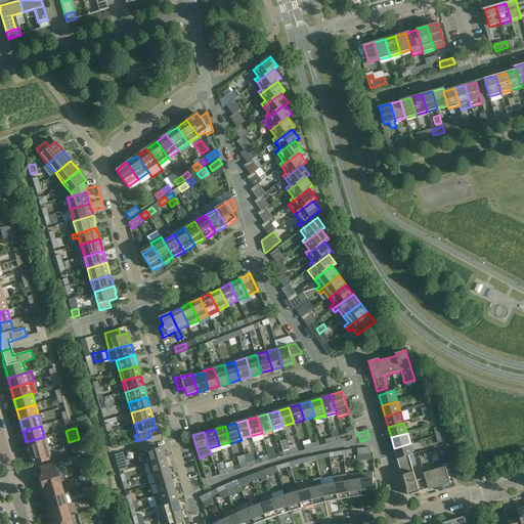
[(44,437),(26,442),(29,453),(47,448),(44,437)]
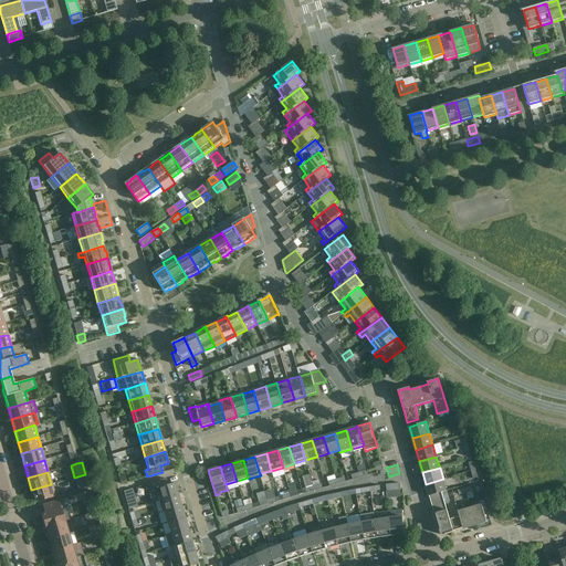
[(443,479),(426,484),(429,495),(441,492),(442,492),(447,491),(443,479)]
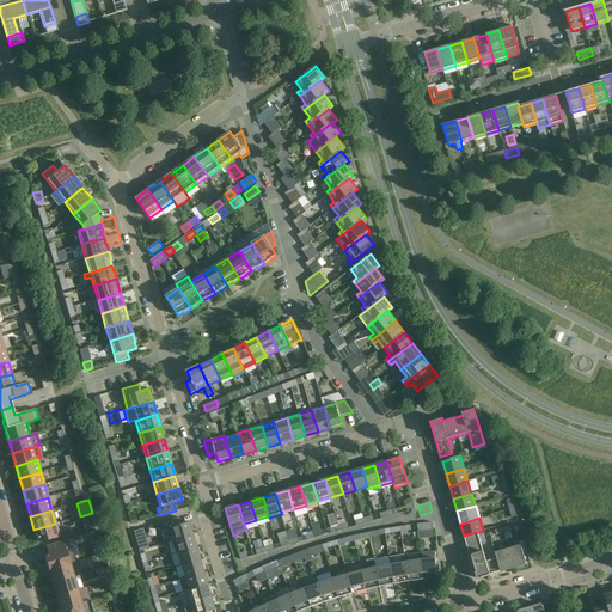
[(193,534),(188,522),(175,526),(172,520),(158,524),(160,531),(164,544),(171,542),(193,534)]
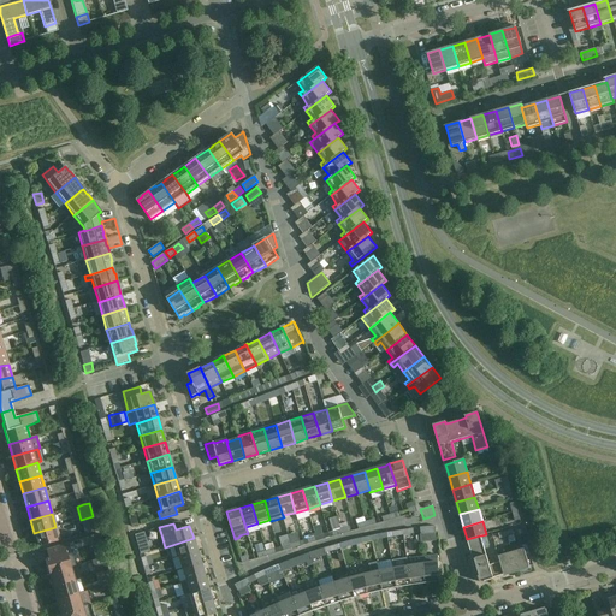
[(39,539),(41,546),(60,540),(55,527),(34,533),(36,540),(39,539)]
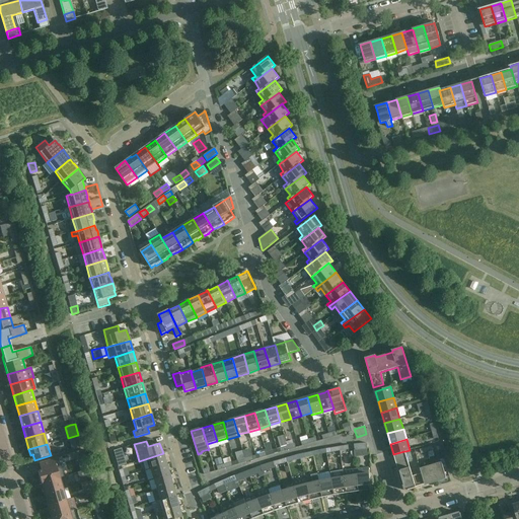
[(397,470),(399,479),(413,476),(405,451),(404,451),(393,454),(398,470),(397,470)]
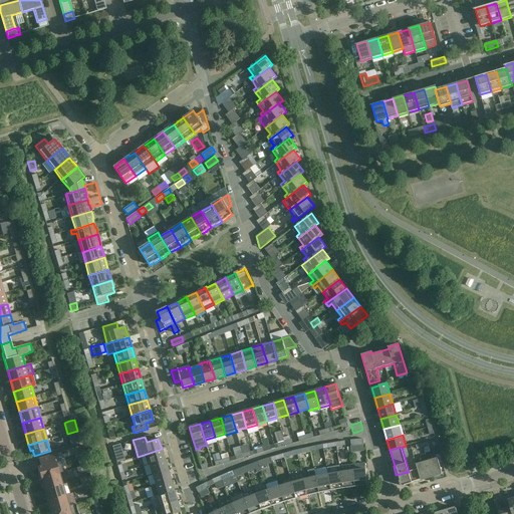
[(144,455),(147,465),(149,465),(165,460),(162,449),(144,455)]
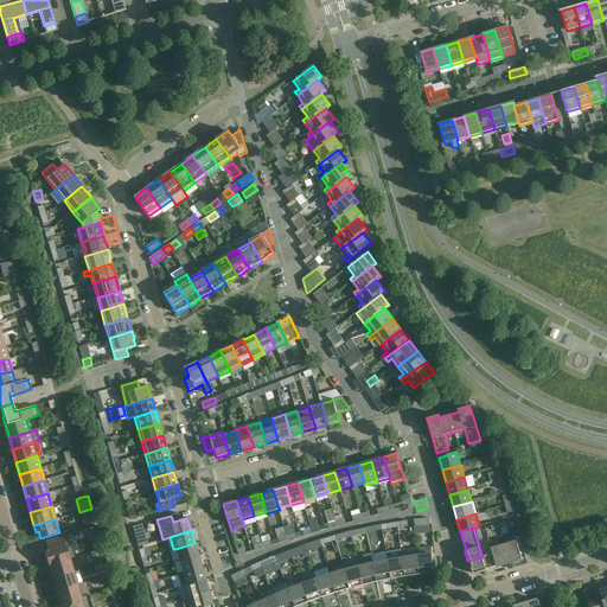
[(147,543),(144,534),(135,536),(139,545),(147,543)]
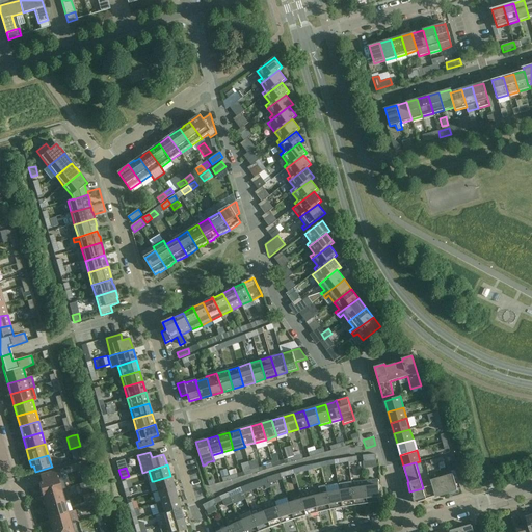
[(38,483),(42,496),(60,490),(57,479),(61,478),(59,470),(60,470),(60,469),(40,475),(42,483),(40,484),(38,483)]
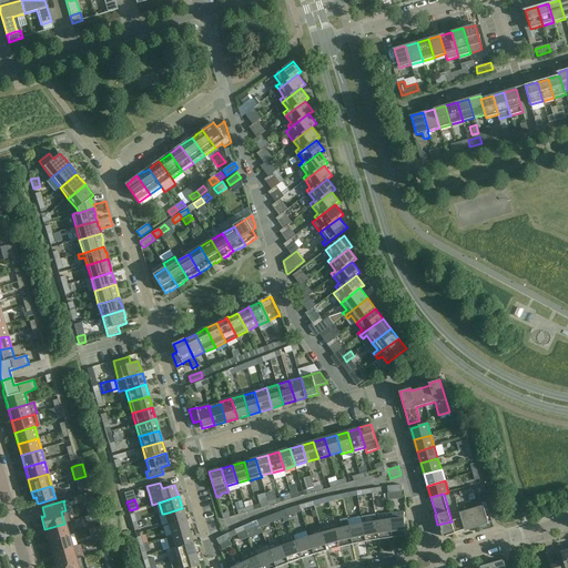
[(483,506),(472,509),(476,527),(488,523),(483,506)]
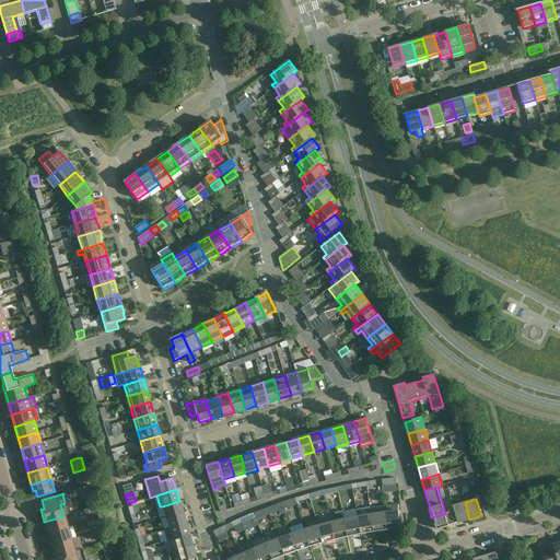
[(162,506),(165,517),(183,512),(179,501),(162,506)]
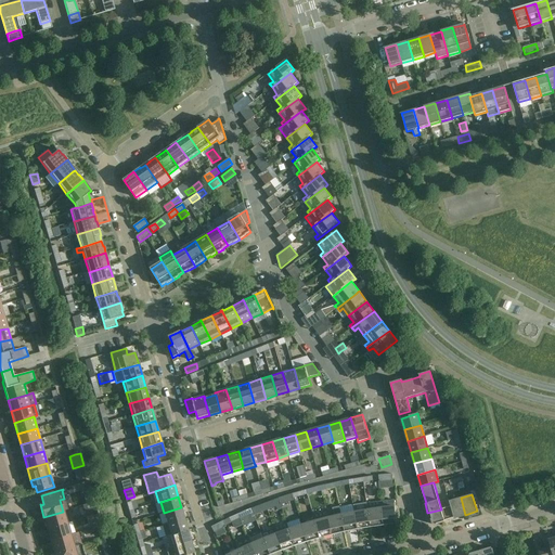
[(449,501),(451,506),(454,518),(465,515),(461,498),(449,501)]
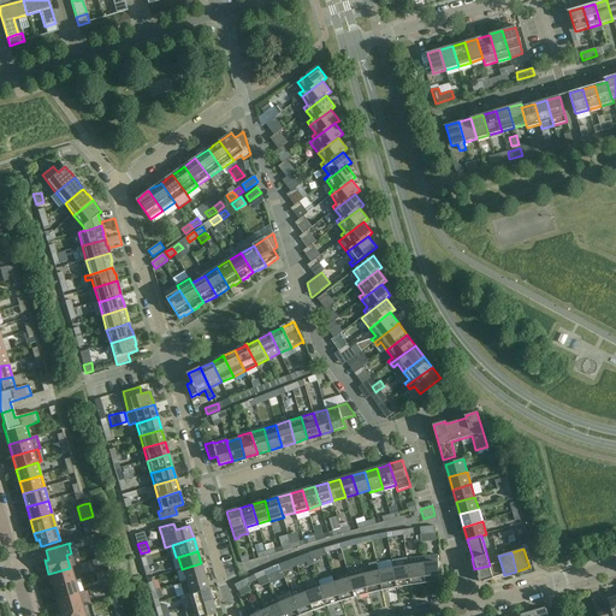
[(424,564),(426,584),(440,582),(438,555),(422,557),(424,564)]
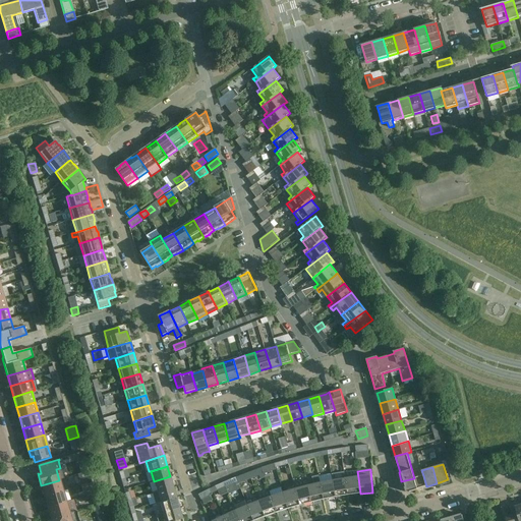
[(118,472),(121,479),(124,478),(128,477),(126,470),(118,472)]
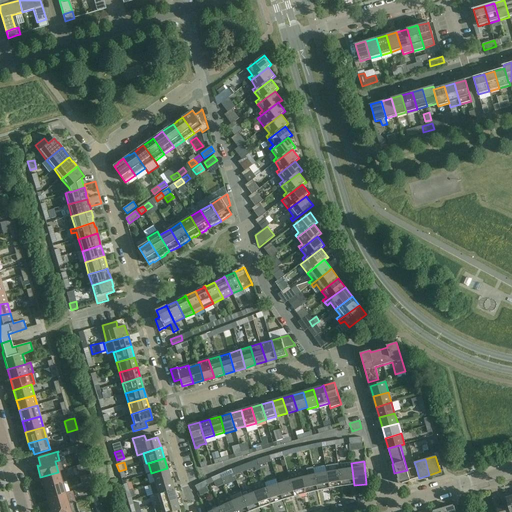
[(339,471),(342,487),(354,485),(352,469),(351,463),(338,465),(339,471)]
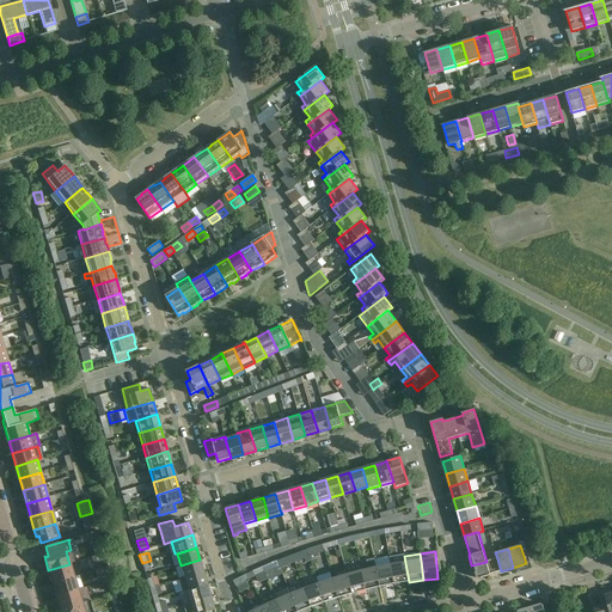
[(362,571),(366,591),(380,587),(377,568),(375,568),(374,558),(366,561),(368,570),(362,571)]
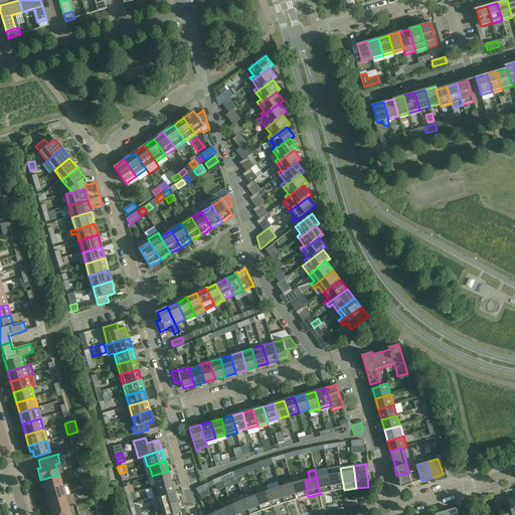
[(418,470),(409,473),(396,476),(397,480),(398,480),(400,487),(404,486),(404,487),(412,484),(412,483),(421,481),(418,470)]
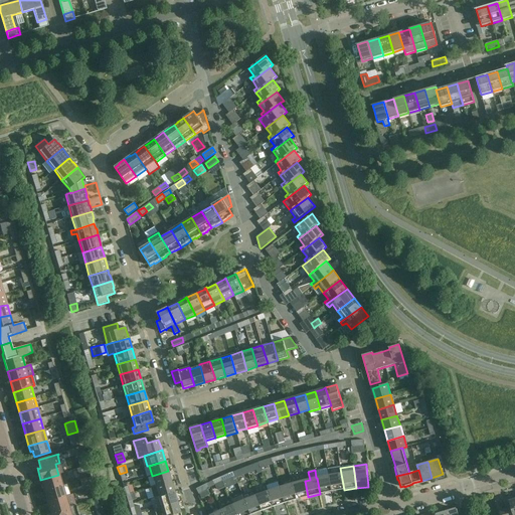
[(168,471),(152,476),(155,486),(171,482),(168,471)]
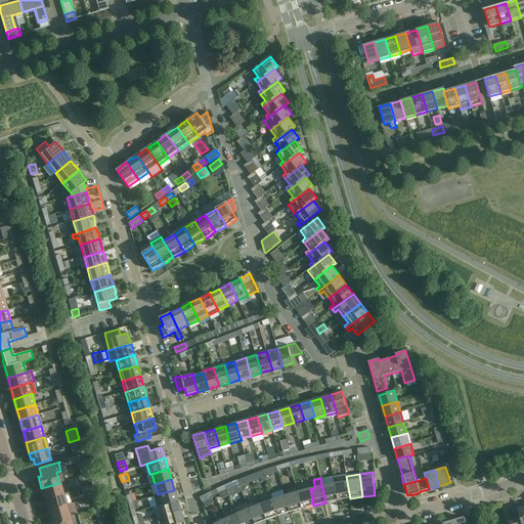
[(338,500),(350,498),(347,482),(335,484),(338,500)]
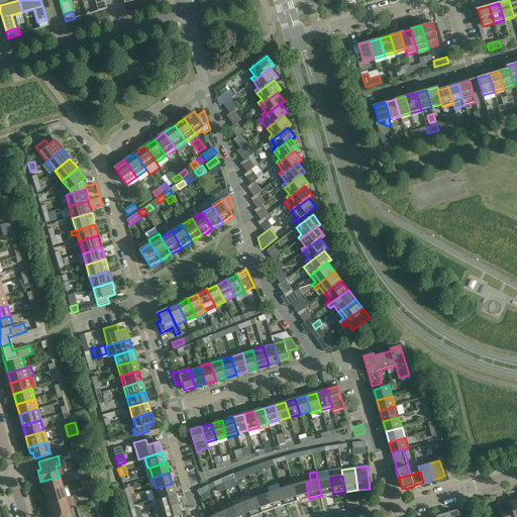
[(42,487),(44,493),(63,487),(59,477),(40,482),(42,482),(43,486),(42,487)]
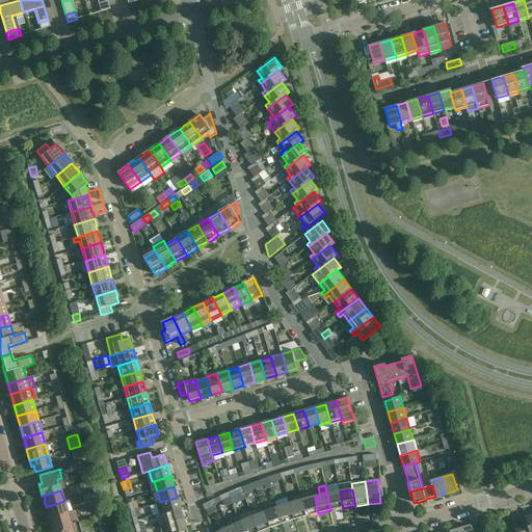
[(301,500),(307,516),(318,513),(315,497),(313,490),(300,494),(301,500)]
